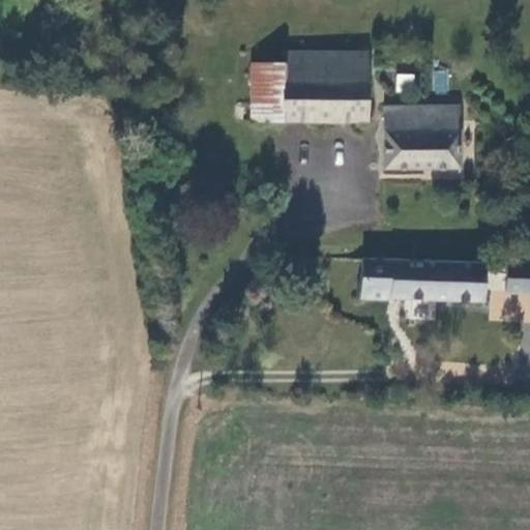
[(367,113),(364,47),(284,51),(284,62),(253,64),(255,117),(367,113)]
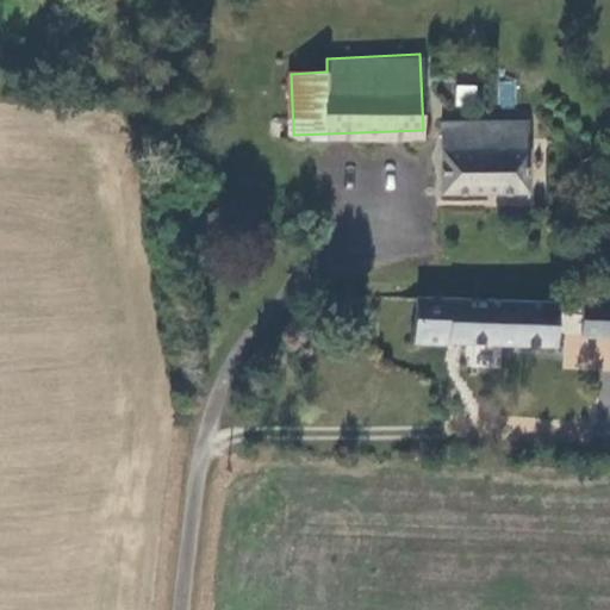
[(498,80),(497,106),(514,107),(515,81),(498,80)]
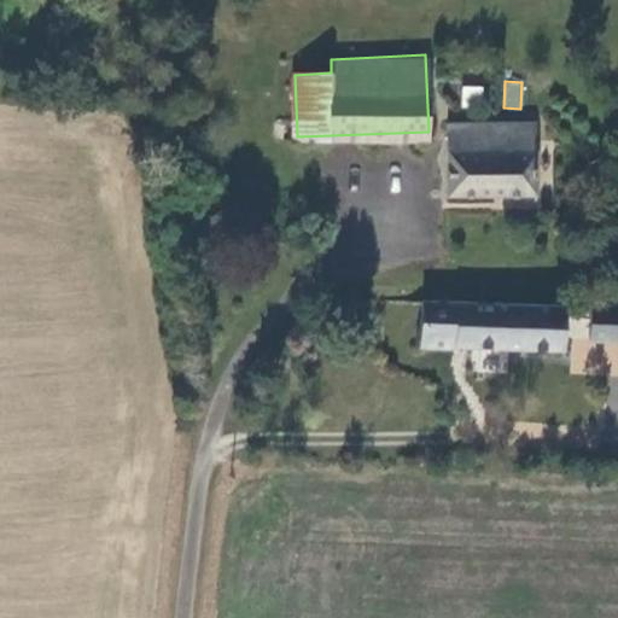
[(462,85),(461,104),(482,106),(483,87),(462,85)]
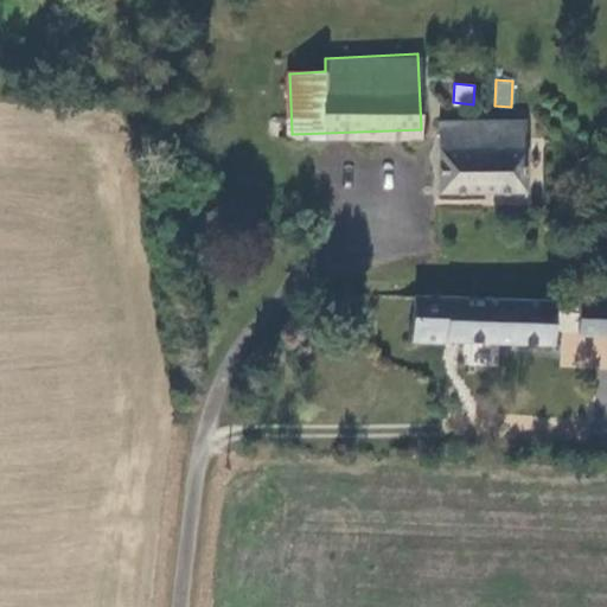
[(447,186),(528,185),(525,117),(445,119),(447,186)]
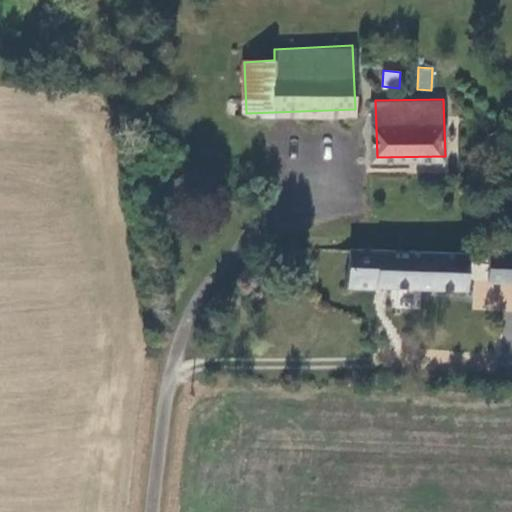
[(349,246),(348,285),(471,290),(473,251),(349,246)]
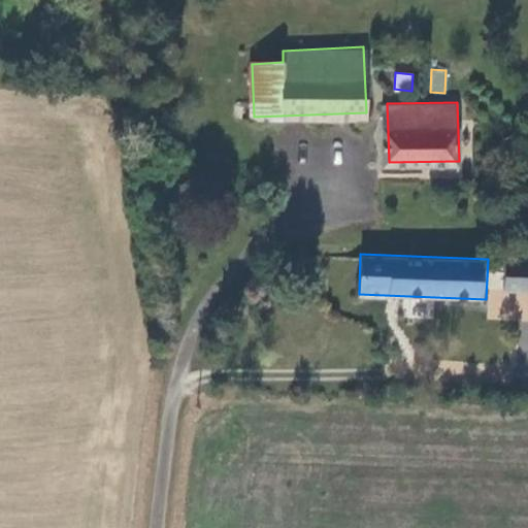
[(527,259),(505,258),(503,291),(527,292),(527,259)]
